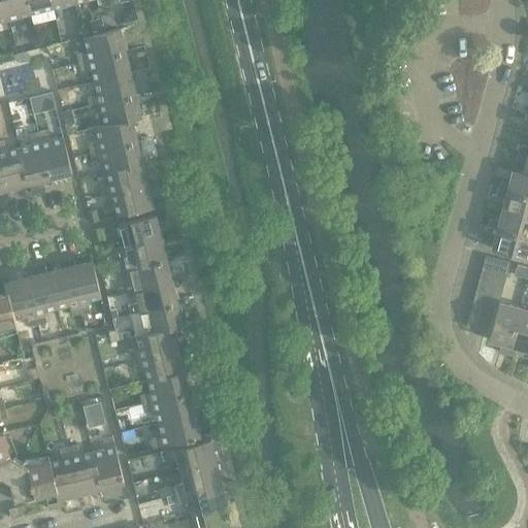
[(4,0),(0,0),(0,21),(9,20),(4,0)]
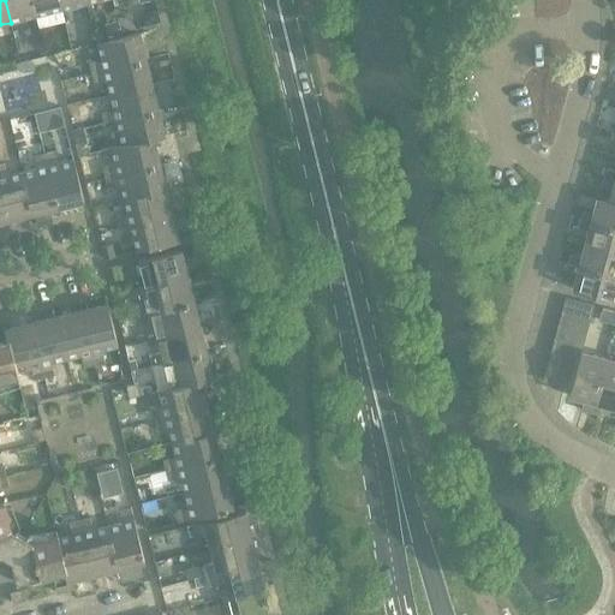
[(31,0),(5,0),(11,23),(36,16),(31,0)]
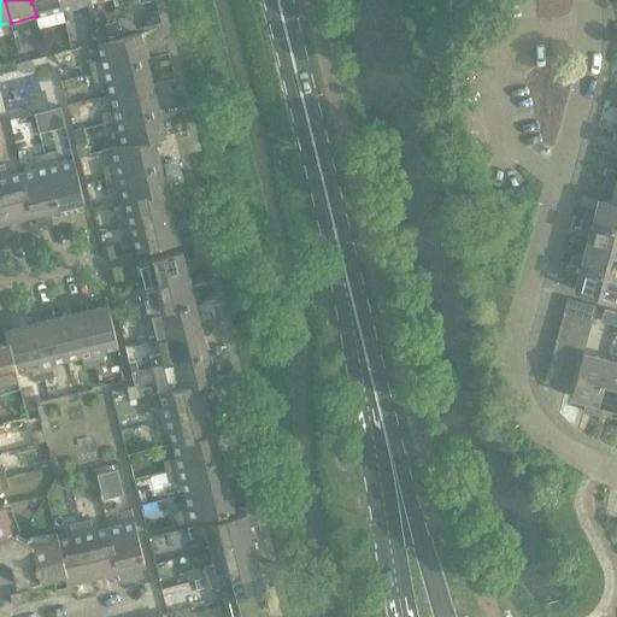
[(59,0),(31,0),(36,16),(40,28),(65,22),(63,10),(59,0)]
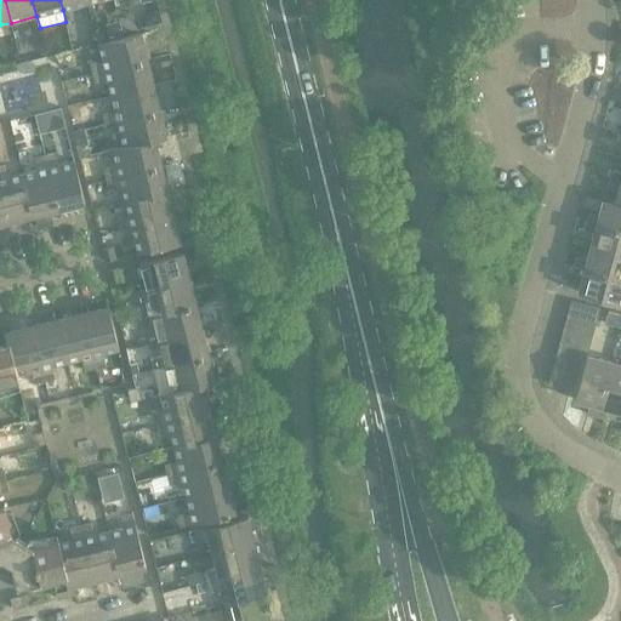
[(86,0),(60,0),(63,10),(89,4),(86,0)]
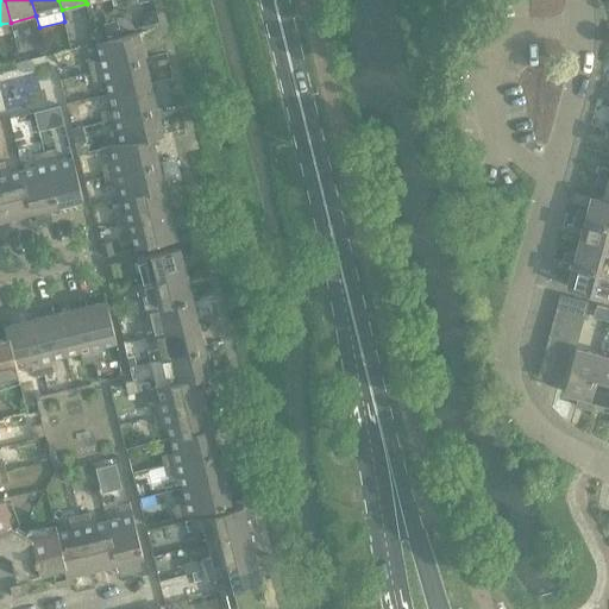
[(146,12),(143,18),(145,26),(159,23),(157,12),(156,10),(146,12)]
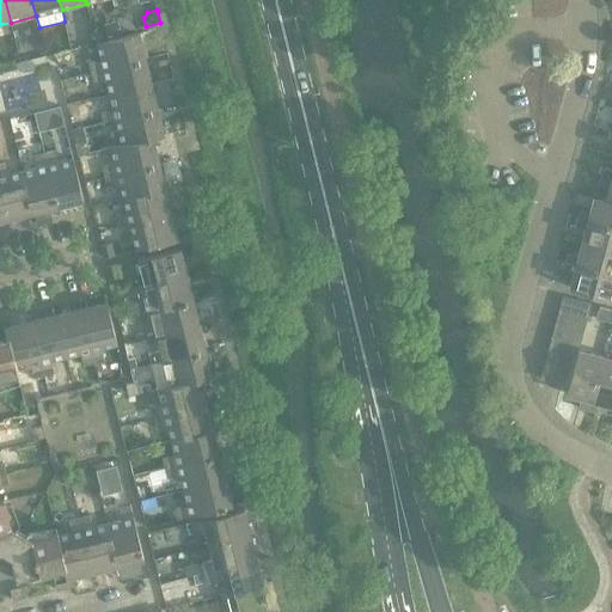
[(105,25),(108,36),(121,32),(118,22),(105,25)]
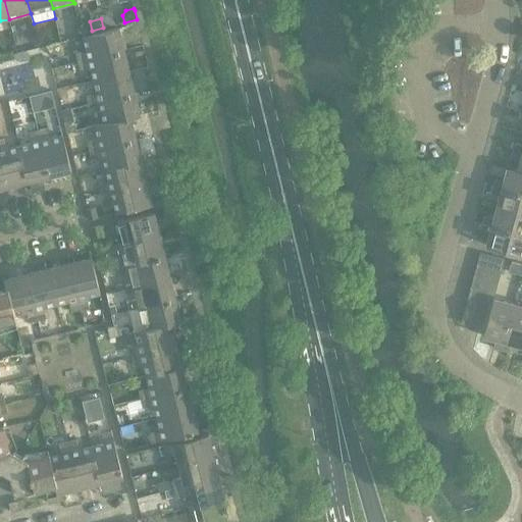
[(75,53),(77,62),(124,51),(118,29),(84,37),(87,51),(75,53)]
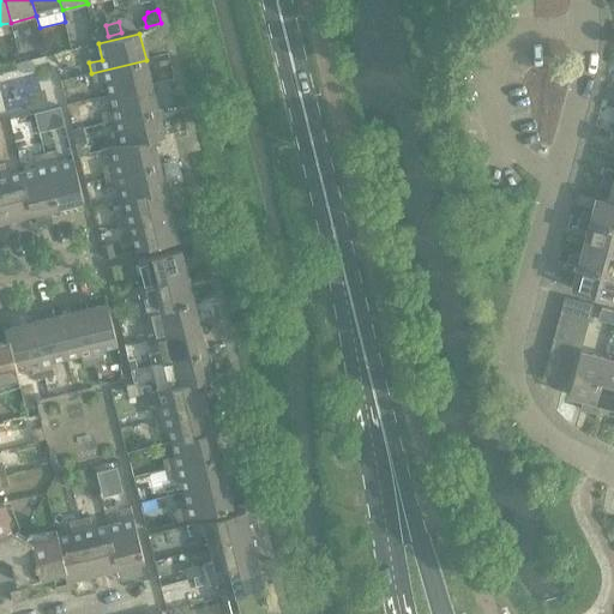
[(146,60),(91,73),(94,83),(107,80),(110,95),(152,85),(146,60)]
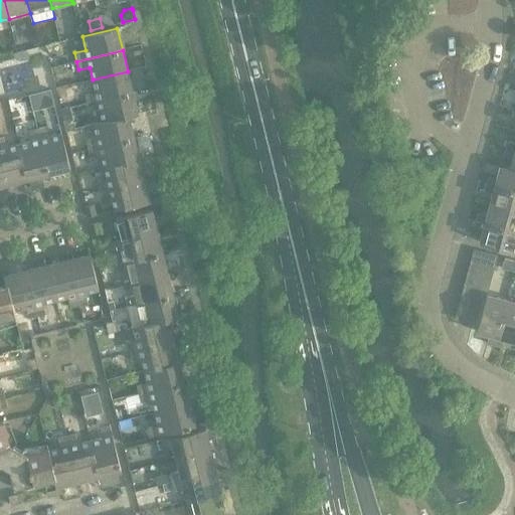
[(128,71),(93,79),(96,92),(84,95),(88,104),(98,101),(133,93),(128,71)]
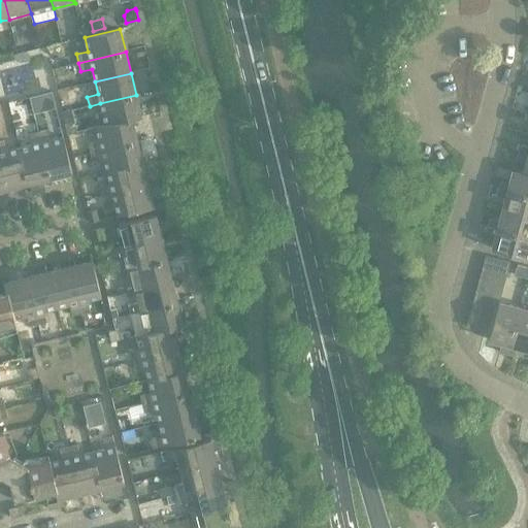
[(136,95),(100,103),(105,125),(105,126),(132,119),(132,120),(142,118),(136,95)]
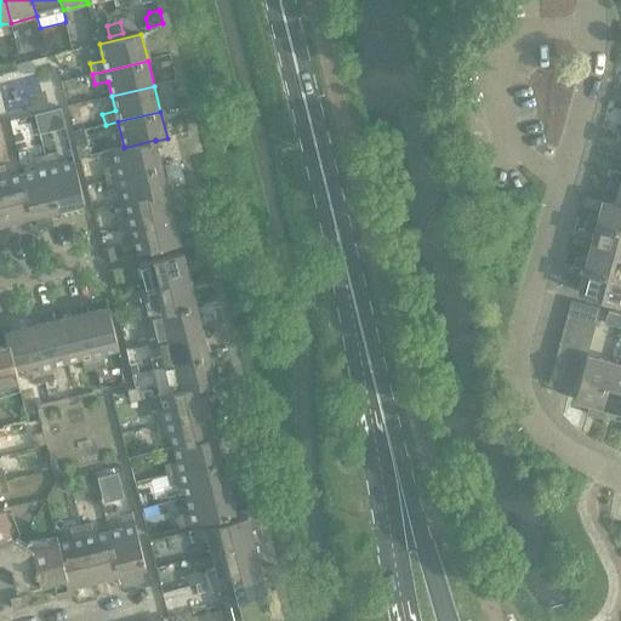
[(104,169),(107,180),(161,166),(155,141),(155,140),(124,148),(124,147),(113,149),(117,166),(104,169)]
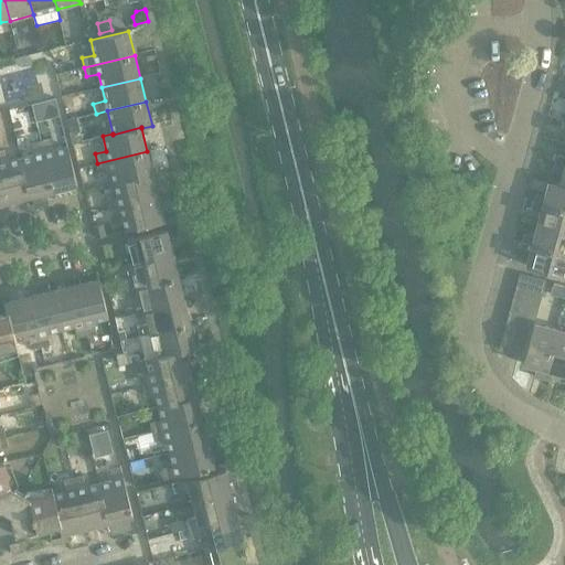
[(80,130),(70,132),(73,145),(83,141),(80,130)]
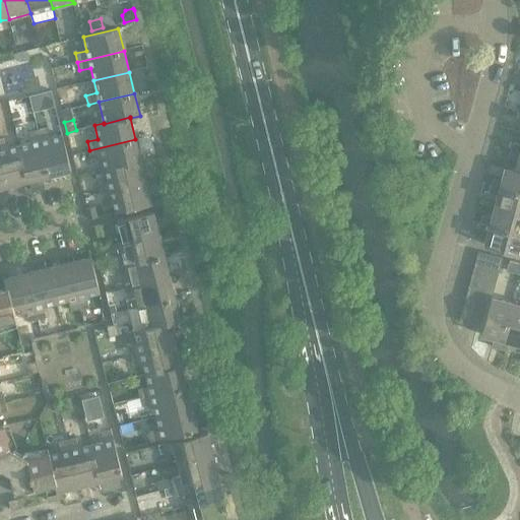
[(46,128),(38,130),(49,176),(71,171),(62,135),(49,138),(46,128)]
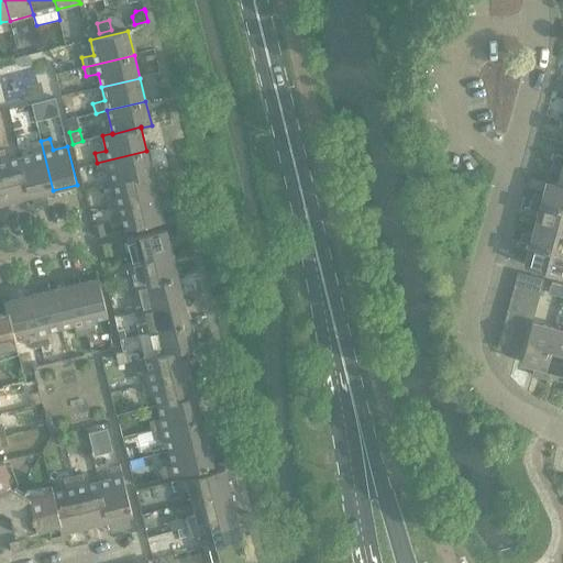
[(34,155),(21,158),(30,197),(53,190),(41,141),(31,143),(34,155)]
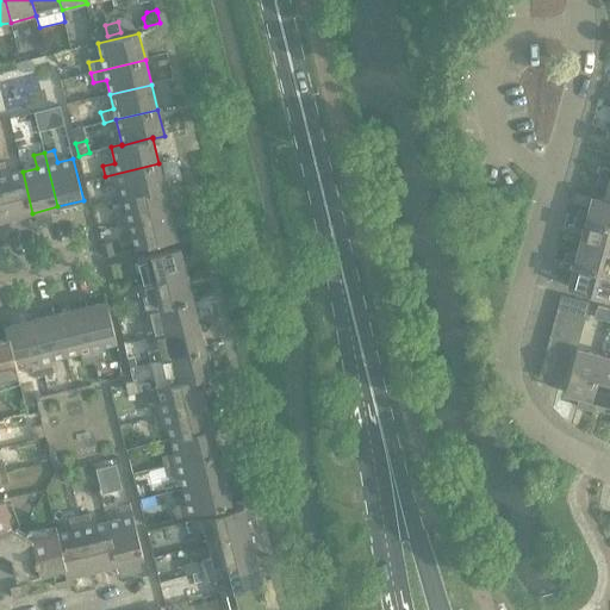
[(5,162),(0,163),(0,188),(7,219),(32,213),(23,172),(7,175),(5,162)]
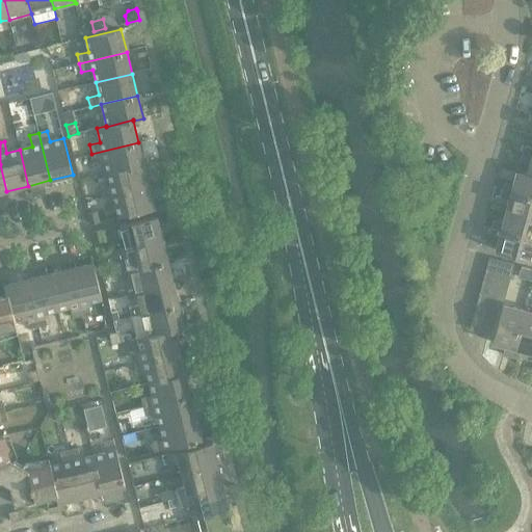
[(138,142),(91,154),(94,163),(105,160),(108,173),(144,164),(138,142)]
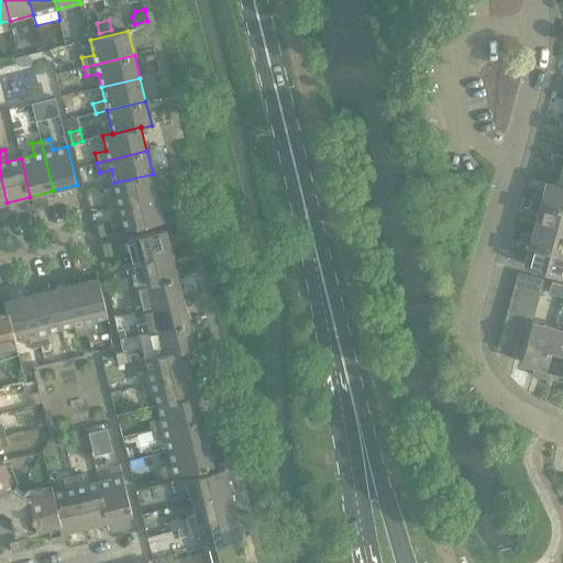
[(562,156),(555,155),(553,163),(562,165),(562,156)]
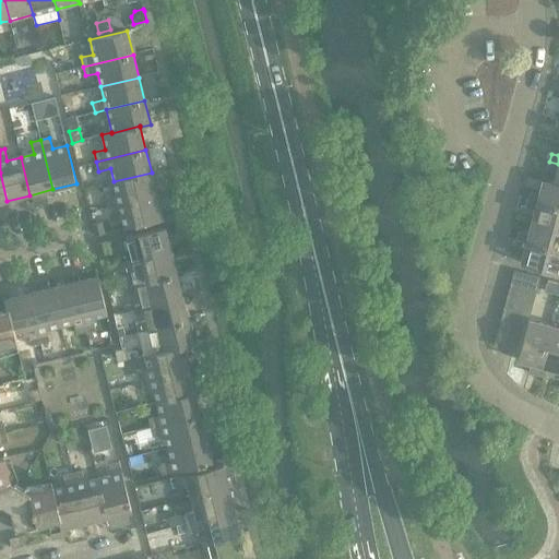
[(558,164),(549,162),(547,169),(556,173),(552,183),(552,185),(558,186),(558,164)]
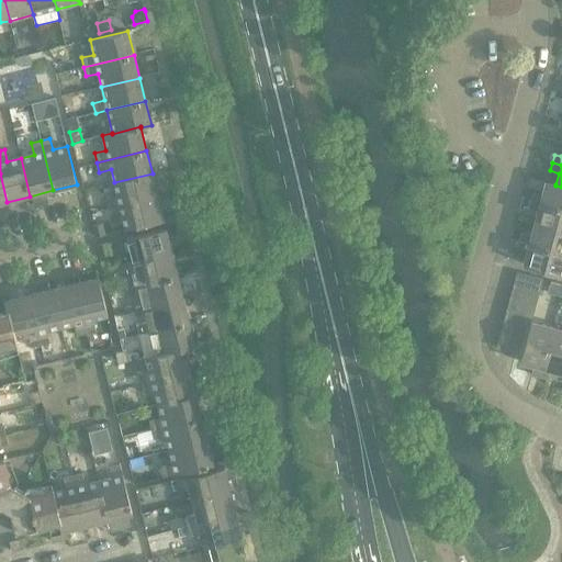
[(153,173),(114,182),(117,197),(105,199),(108,209),(120,205),(158,197),(153,173)]
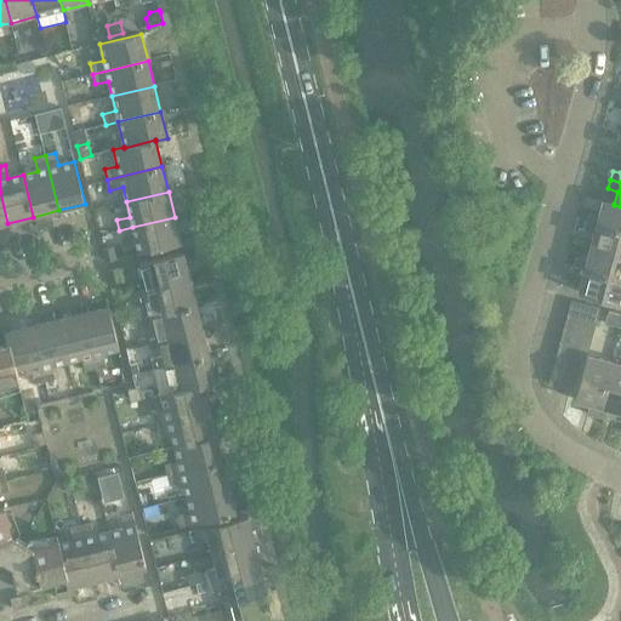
[(588,212),(586,222),(620,231),(620,206),(614,205),(614,204),(603,201),(599,216),(588,212)]
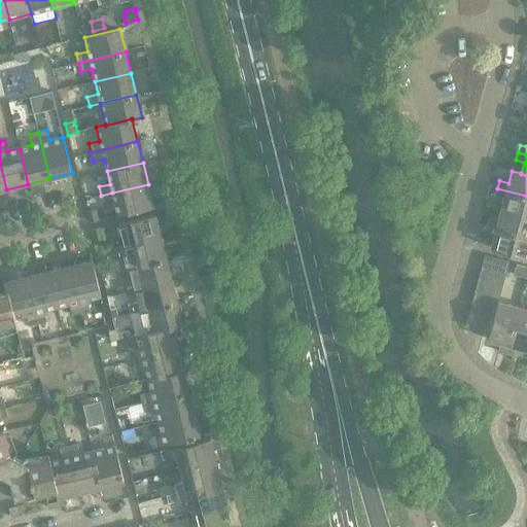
[(148,184),(112,192),(117,215),(153,207),(148,184)]
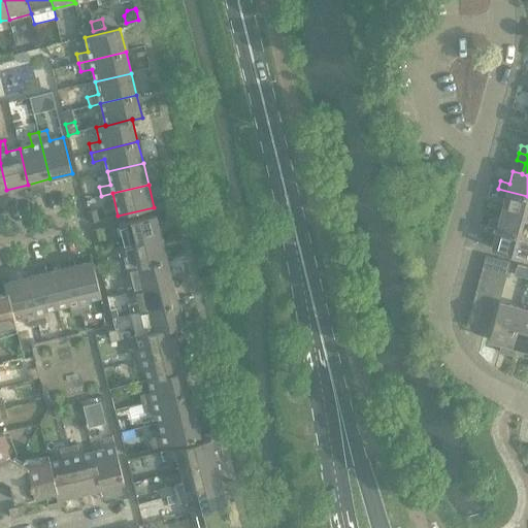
[(527,196),(498,189),(496,196),(505,198),(502,209),(527,217),(527,196)]
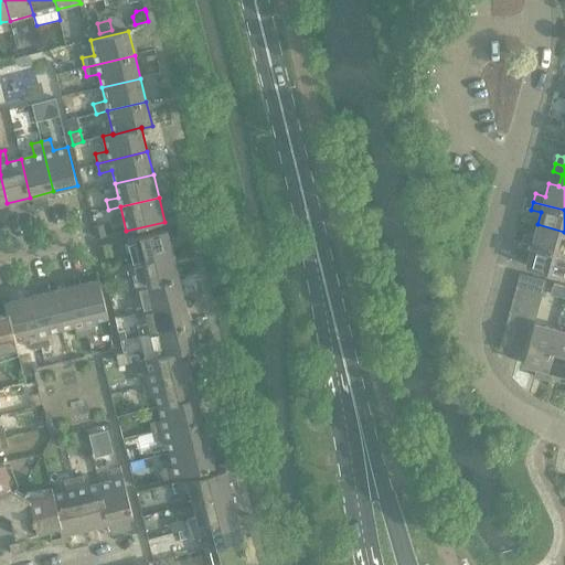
[(96,238),(106,236),(104,224),(93,227),(96,238)]
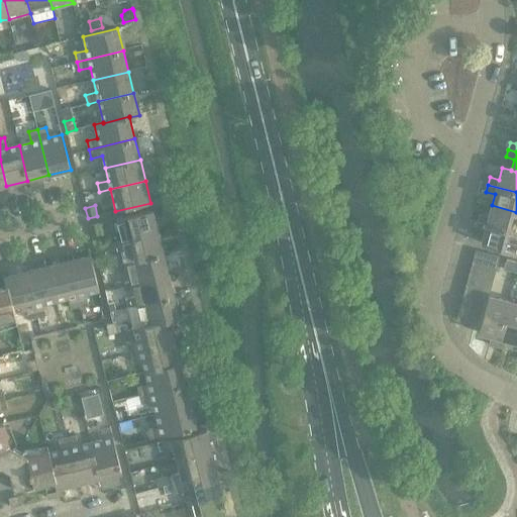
[(480,214),(478,222),(516,232),(516,212),(492,205),(489,217),(480,214)]
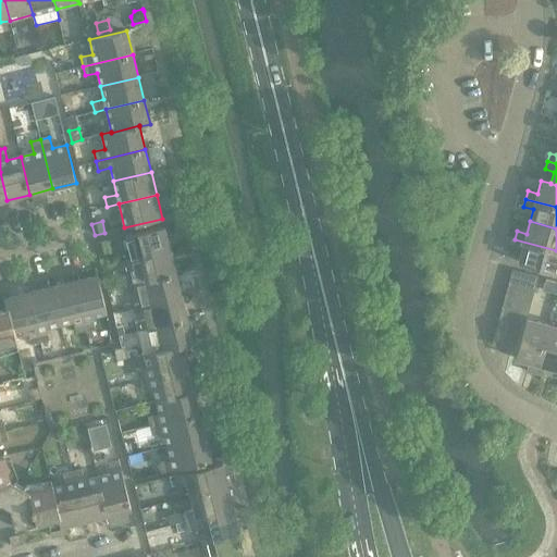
[(164,226),(126,236),(133,260),(170,250),(164,226)]
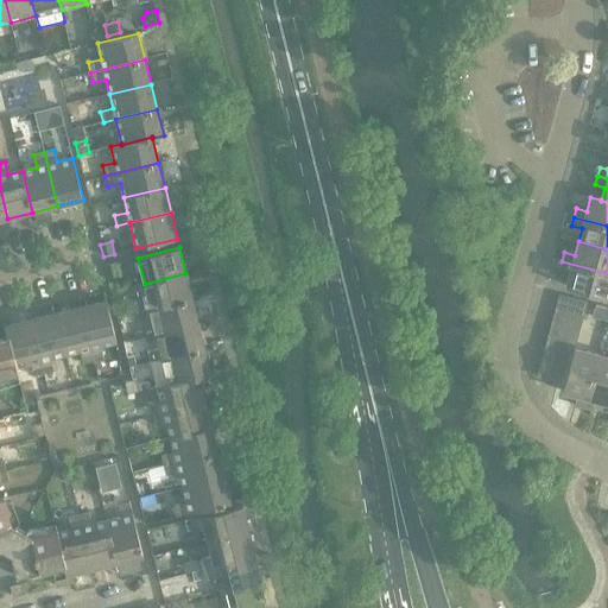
[(607,273),(562,261),(559,270),(570,272),(565,286),(607,297),(607,273)]
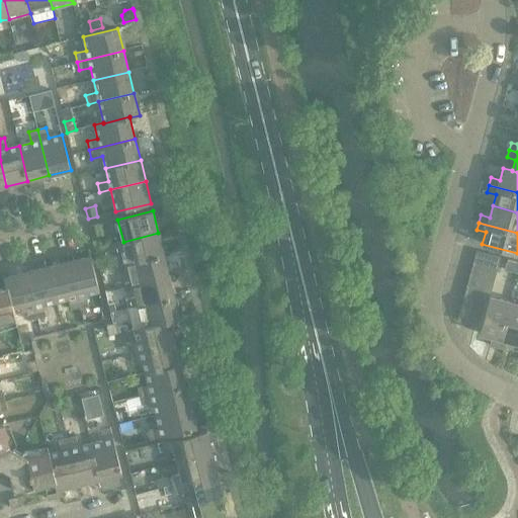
[(102,235),(99,225),(90,227),(92,237),(102,235)]
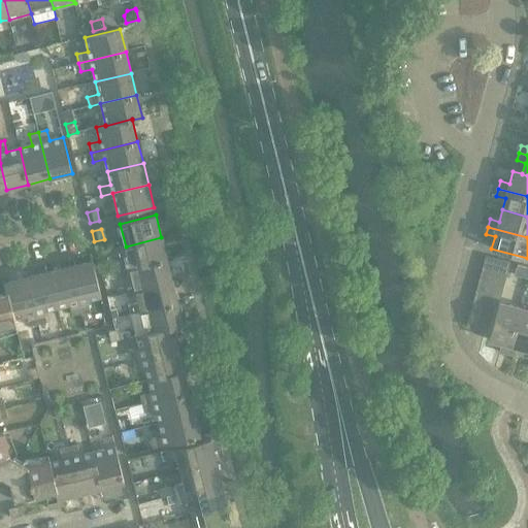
[(114,250),(120,270),(167,259),(161,237),(126,246),(114,250)]
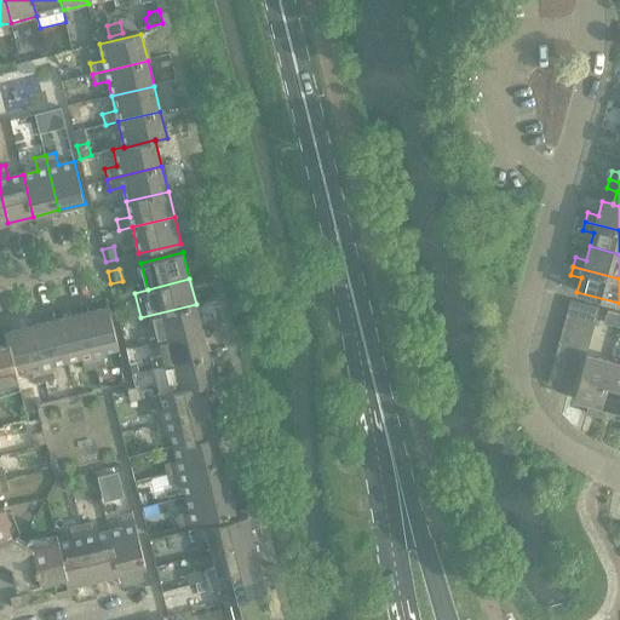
[(570,300),(567,315),(595,322),(598,309),(570,300)]
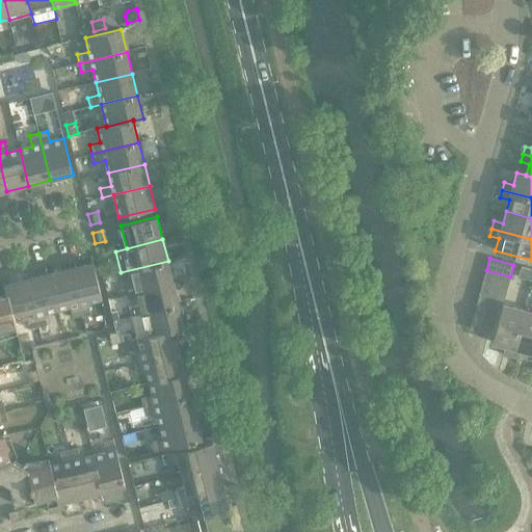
[(134,280),(137,292),(174,283),(168,261),(121,272),(123,282),(134,280)]
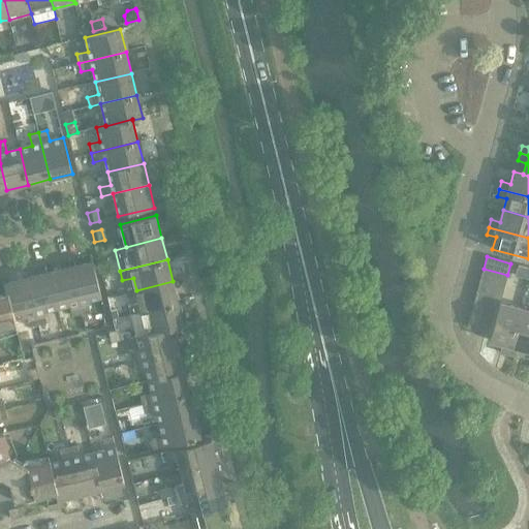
[(93,262),(70,268),(82,314),(91,312),(88,302),(102,298),(93,262)]
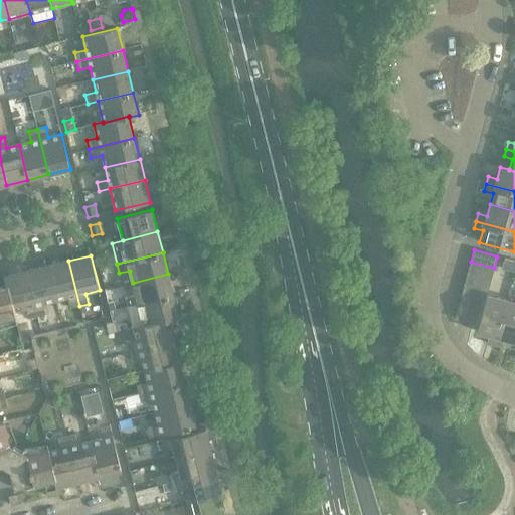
[(502,269),(514,272),(514,267),(514,261),(505,259),(502,269)]
